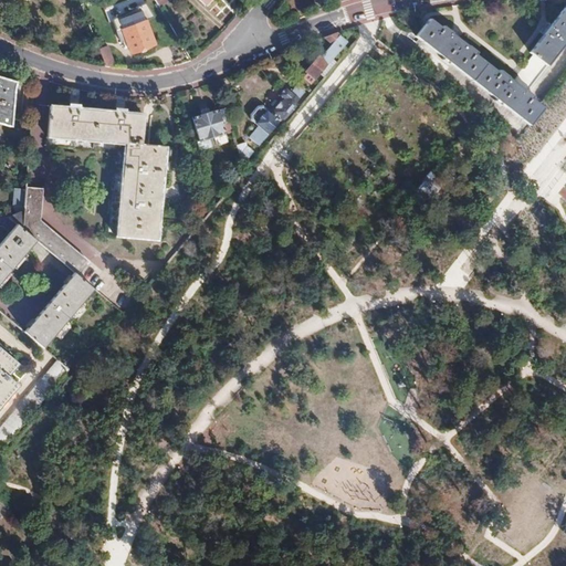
[(540,75),(565,40),(565,3),(559,12),(549,25),(546,23),(540,32),(543,34),(533,48),(528,53),(532,56),(524,66),(513,81),(499,70),(496,72),(485,63),(472,81),(528,125),(542,107),(531,98),(533,96),(526,91),(540,75)]
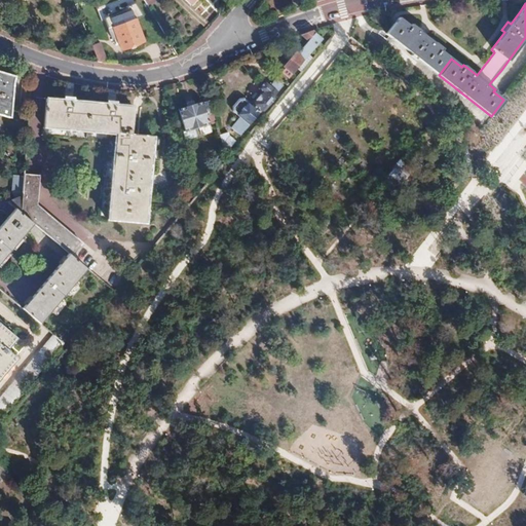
[(164,35),(153,16),(149,19),(151,24),(150,25),(158,39),(164,35)]
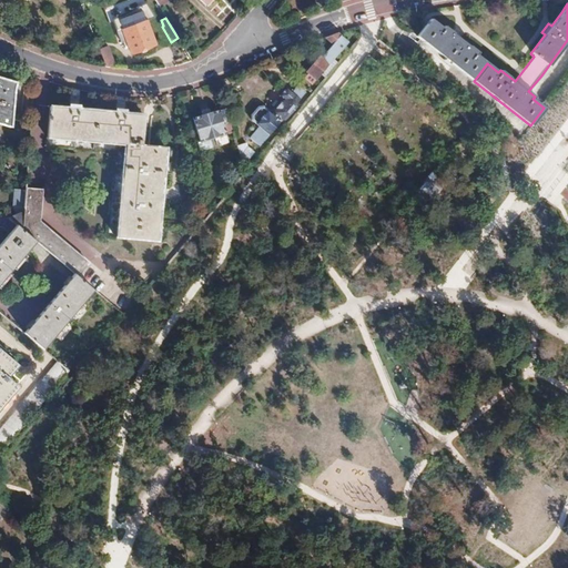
[(143,20),(115,31),(120,42),(125,40),(131,52),(153,44),(143,20)]
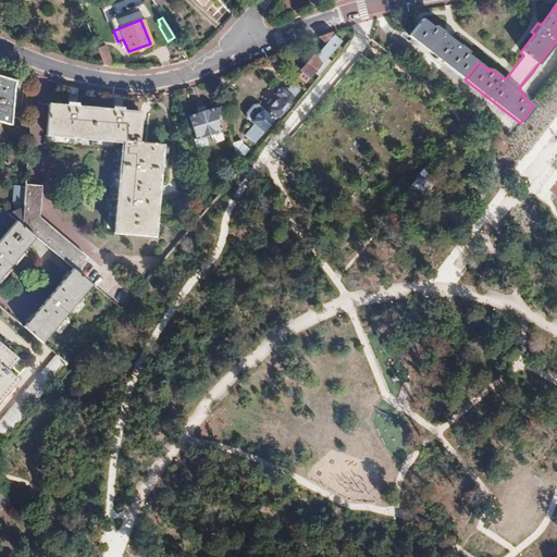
[(469,51),(460,45),(458,47),(443,35),(444,32),(436,26),(434,28),(422,20),(409,36),(465,79),(478,62),(467,53),(469,51)]
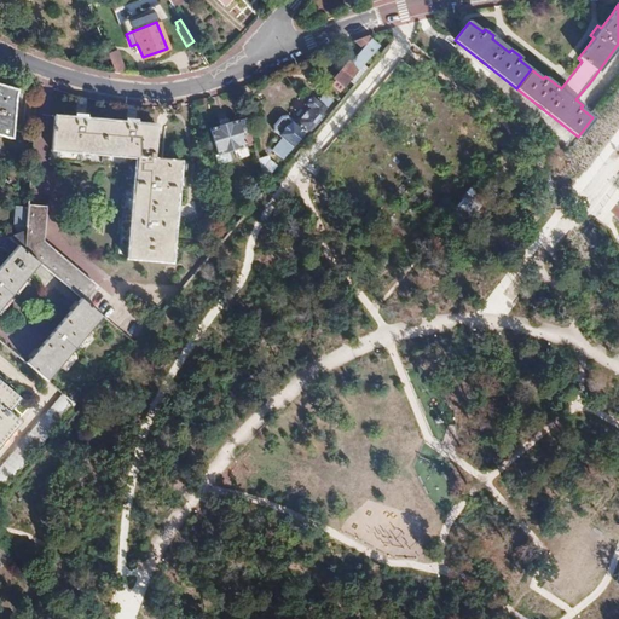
[(339,93),(377,46),(365,36),(356,40),(352,41),(362,48),(348,64),(346,62),(331,79),(334,81),(330,85),(339,93)]
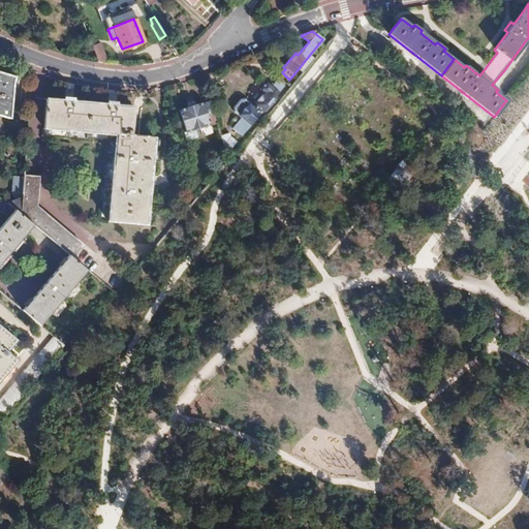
[(105,60),(99,43),(91,47),(97,61),(105,60)]
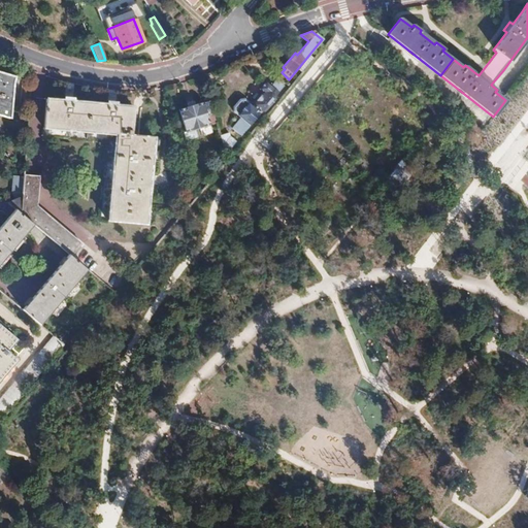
[(0,114),(8,118),(12,83),(13,75),(0,70),(0,114)]
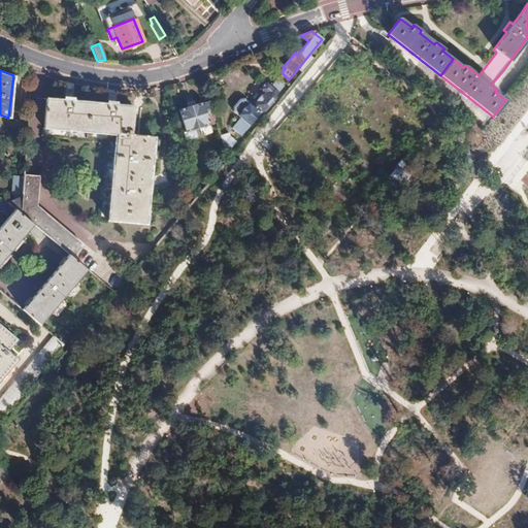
[(270,95),(282,81),(272,73),(260,88),(254,81),(246,90),(252,95),(239,109),(241,110),(229,125),(238,133),(258,109),(270,95)]
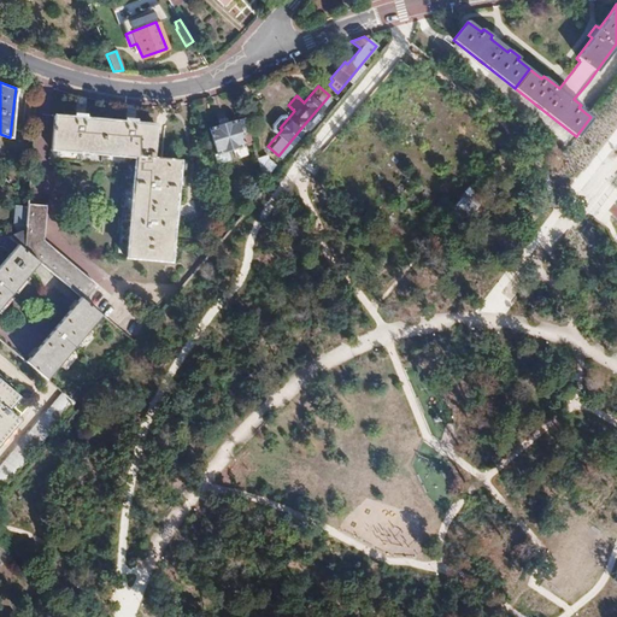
[(84,113),(86,97),(83,95),(76,94),(75,112),(84,113)]
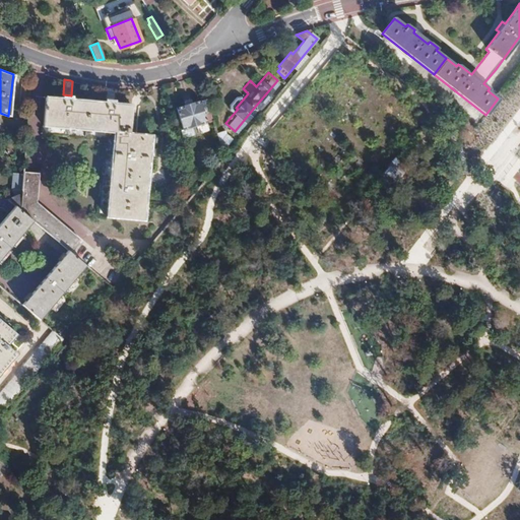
[(113,99),(114,87),(111,87),(106,87),(105,98),(113,99)]
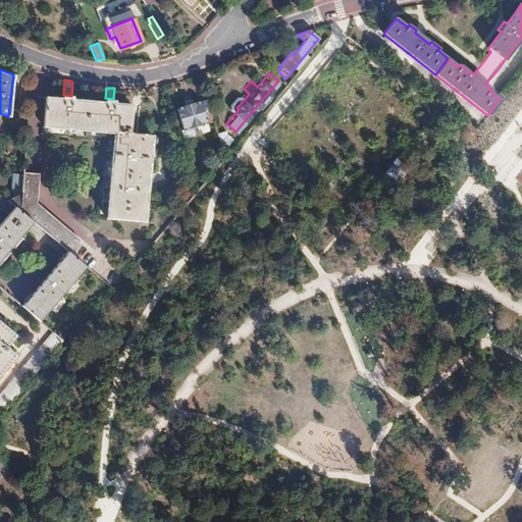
[(258,111),(270,97),(267,94),(255,108),(258,111)]
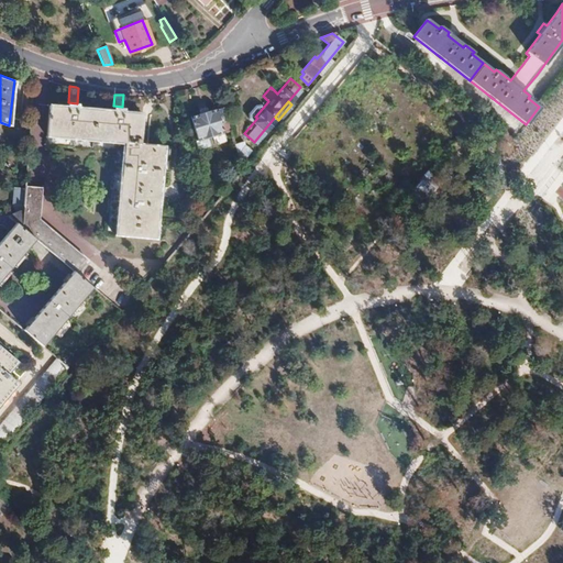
[(122,142),(139,142),(141,112),(122,110),(123,107),(122,107),(113,106),(113,109),(77,107),(77,103),(68,102),(67,106),(48,103),(46,135),(122,142)]
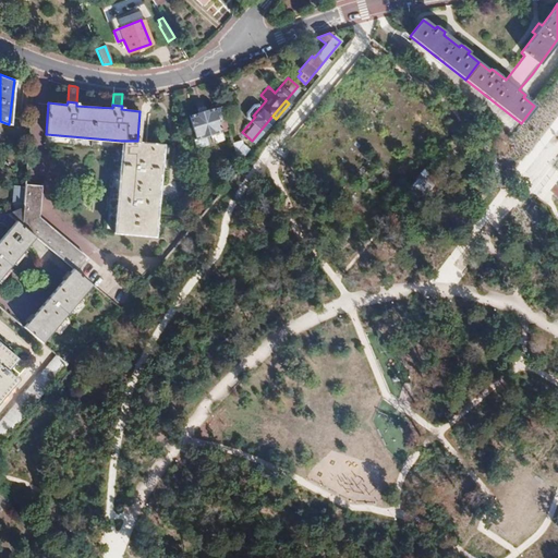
[(228,130),(221,108),(220,106),(187,114),(194,140),(193,140),(196,149),(208,145),(205,136),(228,130)]
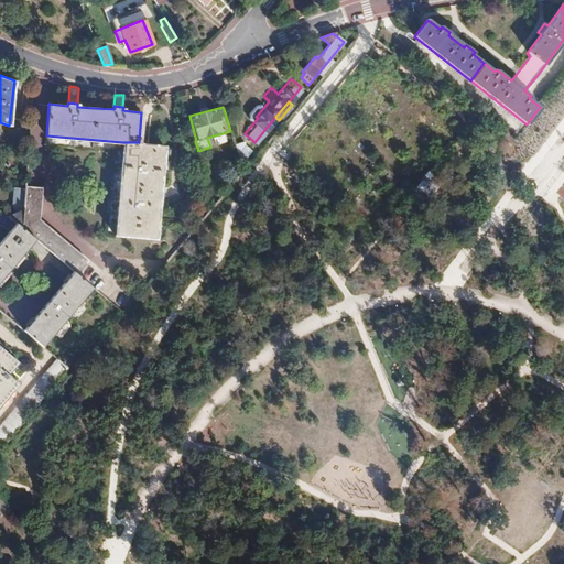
[(239,161),(251,147),(243,142),(242,137),(232,140),(239,161)]
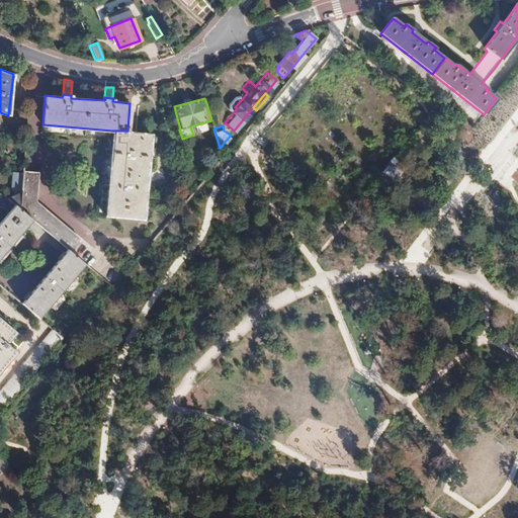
[(127,131),(112,131),(105,214),(143,219),(151,133),(127,131)]
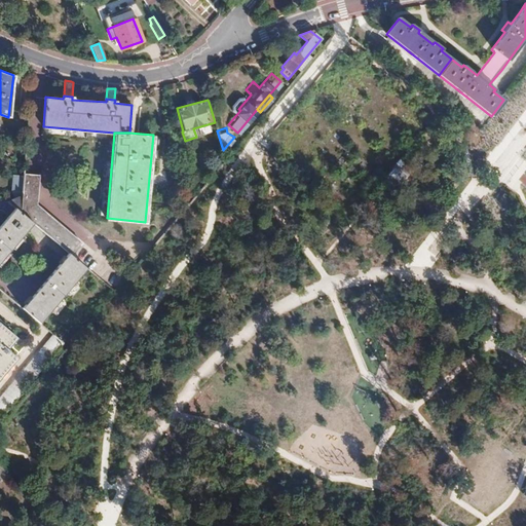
[(406,166),(396,158),(386,168),(378,178),(383,182),(389,187),(399,177),(406,166)]
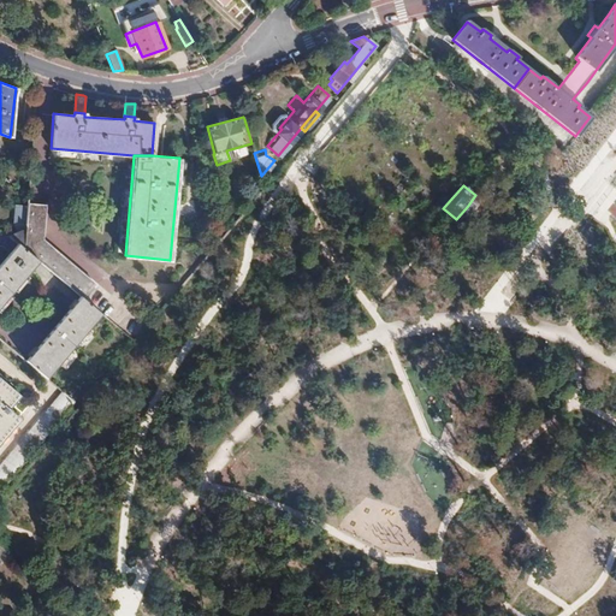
[(43,241),(46,207),(28,205),(25,227),(25,232),(23,248),(39,261),(57,276),(81,296),(83,298),(94,285),(60,256),(43,241)]
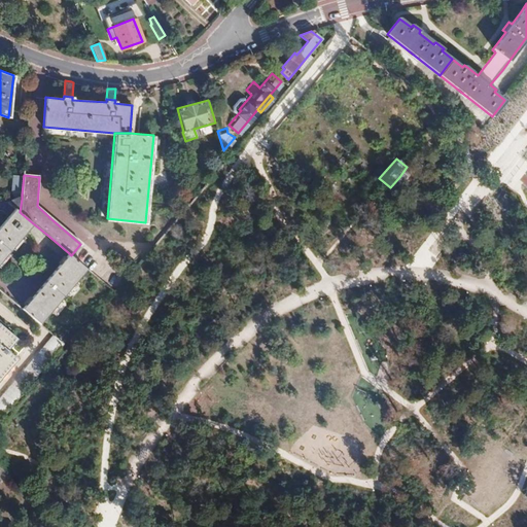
[(20,212),(22,199),(22,195),(7,202),(15,208),(20,212)]
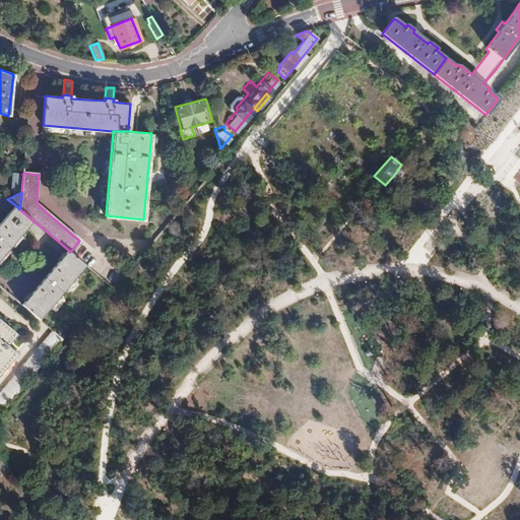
[(33,220),(19,209),(15,205),(9,212),(27,226),(33,220)]
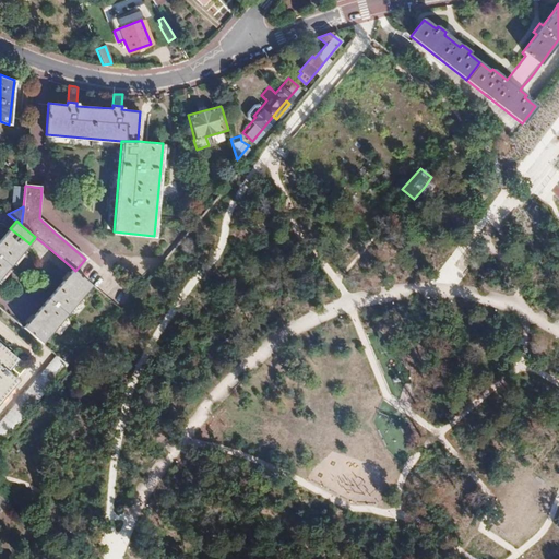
[(30,244),(10,228),(0,240),(0,278),(23,251),(30,244)]
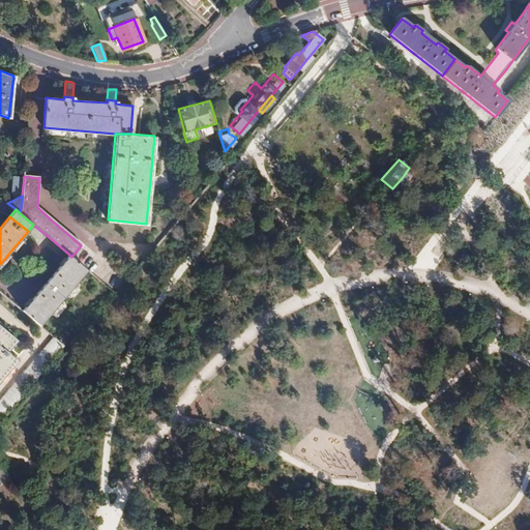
[(71,257),(69,255),(64,261),(74,269),(79,263),(71,257)]
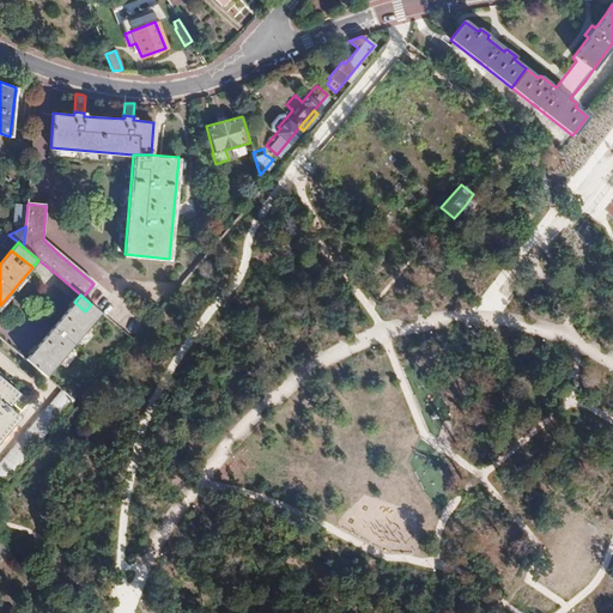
[(52,370),(101,313),(91,304),(85,311),(74,302),(48,332),(53,334),(46,343),(43,340),(32,353),(52,370)]
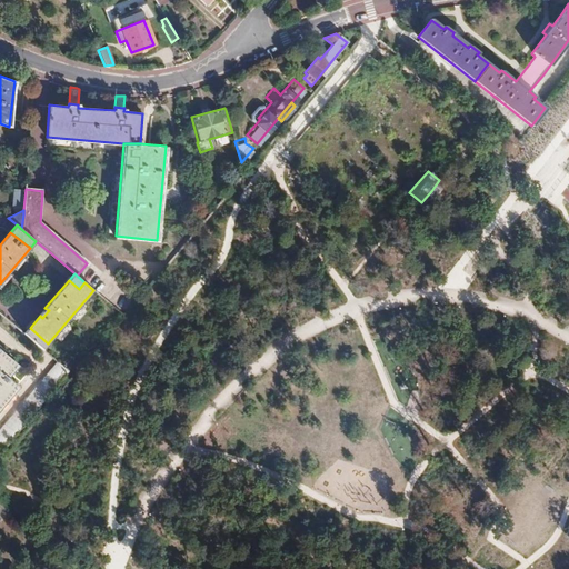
[(42,318),(49,310),(45,308),(39,315),(40,316),(42,318)]
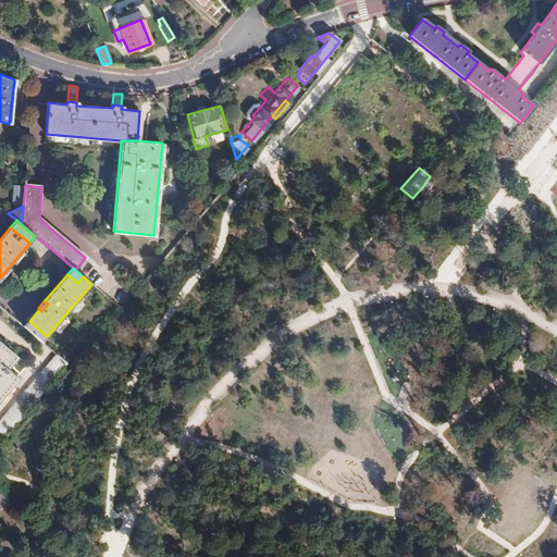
[(47,336),(29,321),(39,309),(38,308),(23,326),(38,339),(41,343),(47,336)]
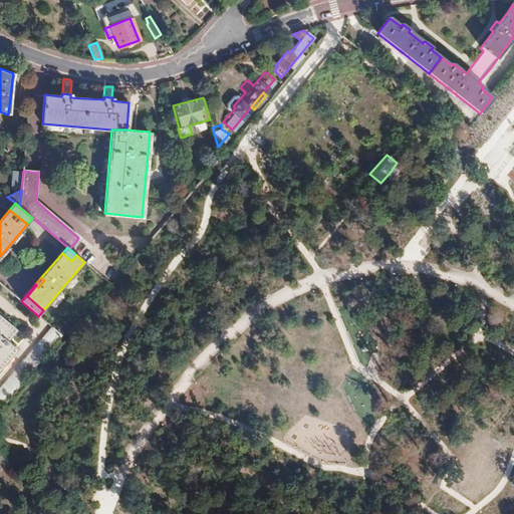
[(0,336),(6,341),(15,330),(0,317),(0,316),(0,336)]
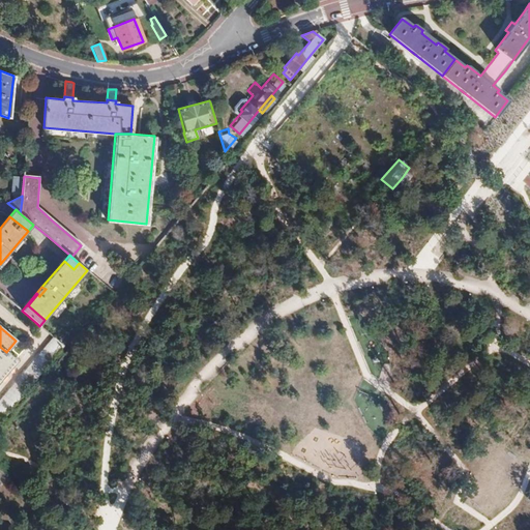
[(21,357),(32,344),(24,335),(11,350),(21,357)]
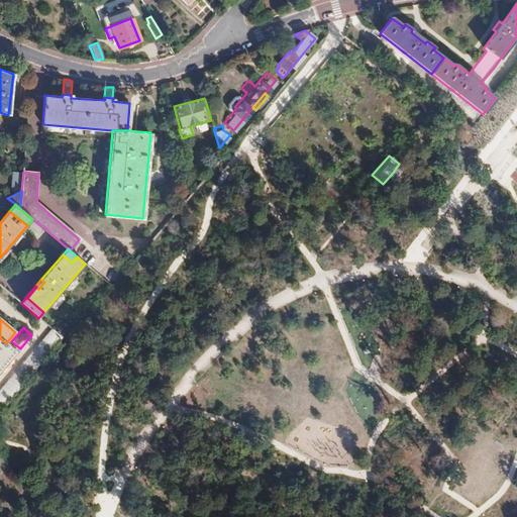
[(0,410),(62,337),(52,328),(0,389),(0,410)]
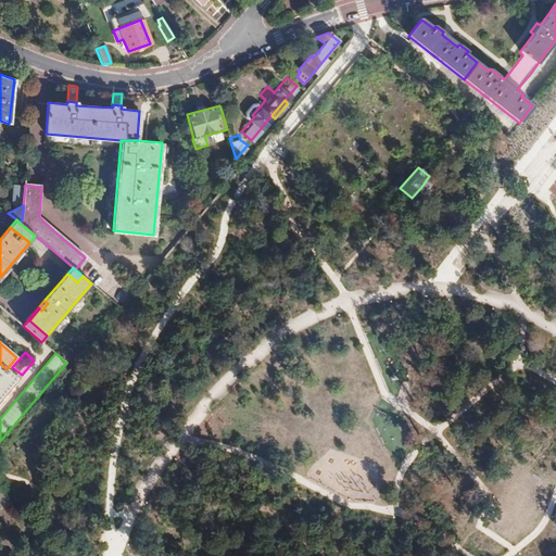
[(0,364),(0,399),(17,379),(7,369),(0,364)]
